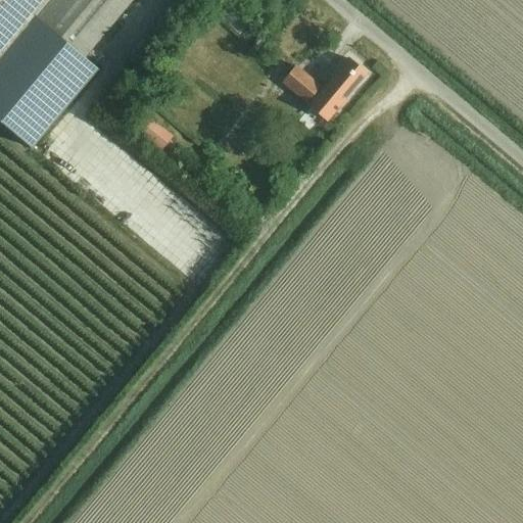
[(0,0),(0,62),(36,20),(51,0),(0,0)]
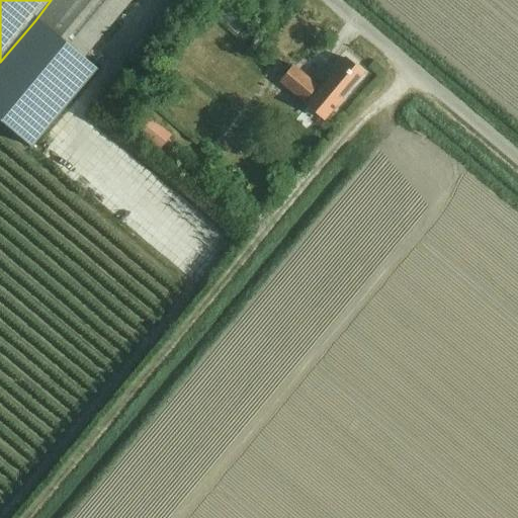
[(131,0),(51,0),(35,20),(83,58),(92,66),(102,54),(93,47),(131,0)]
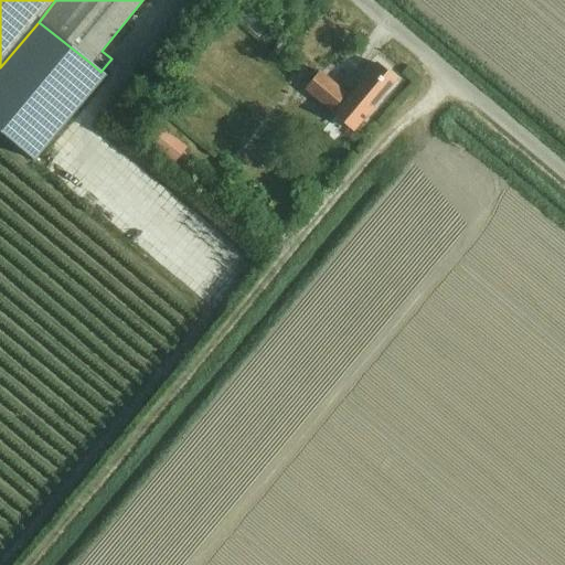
[(100,72),(91,63),(39,22),(0,67),(0,134),(34,162),(105,75),(100,72)]
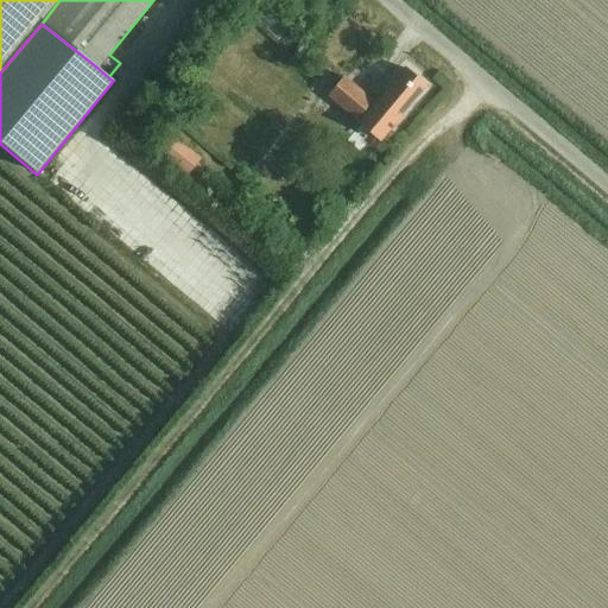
[(381,140),(425,87),(404,69),(374,105),(371,101),(343,77),(328,97),(330,100),(321,111),(346,132),(356,119),(381,140)]
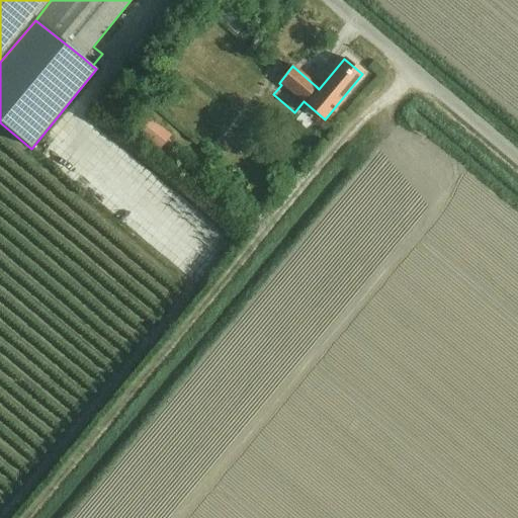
[(145,115),(135,128),(158,148),(168,136),(145,115)]
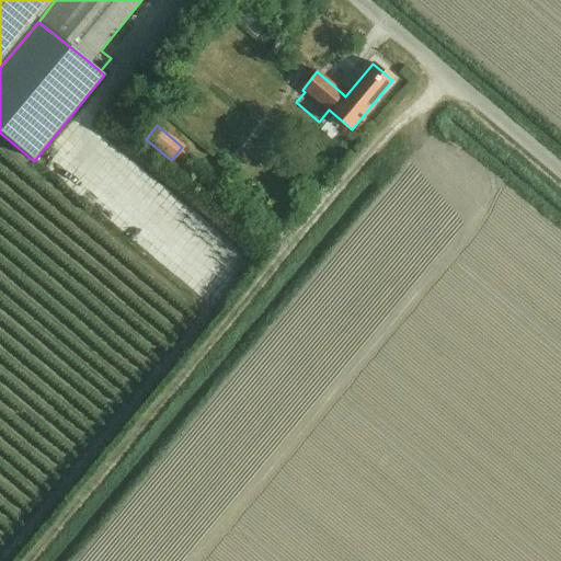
[(237,170),(224,157),(217,164),(220,168),(218,170),(228,180),(237,170)]
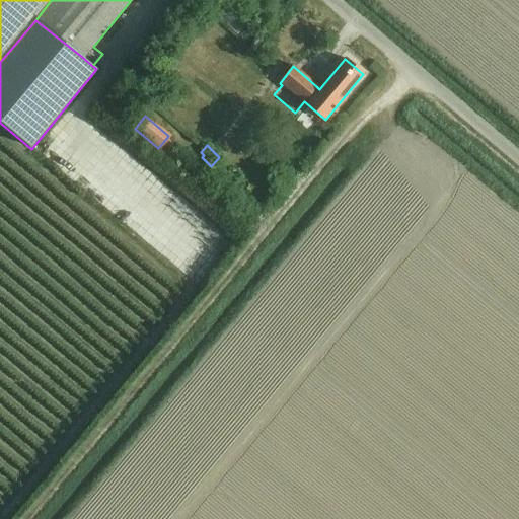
[(223,181),(234,170),(222,159),(216,165),(220,168),(214,173),(223,181)]
